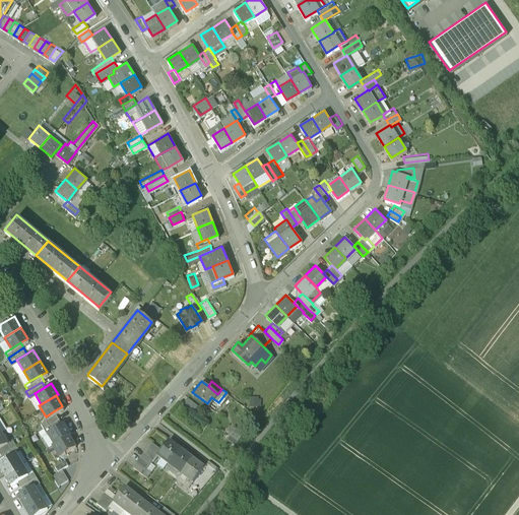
[(58,416),(55,410),(46,416),(40,421),(43,426),(58,416)]
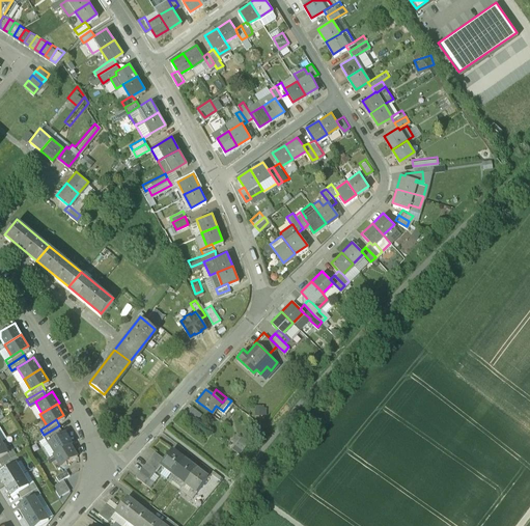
[(64,430),(48,440),(54,450),(54,451),(70,442),(71,441),(64,430)]
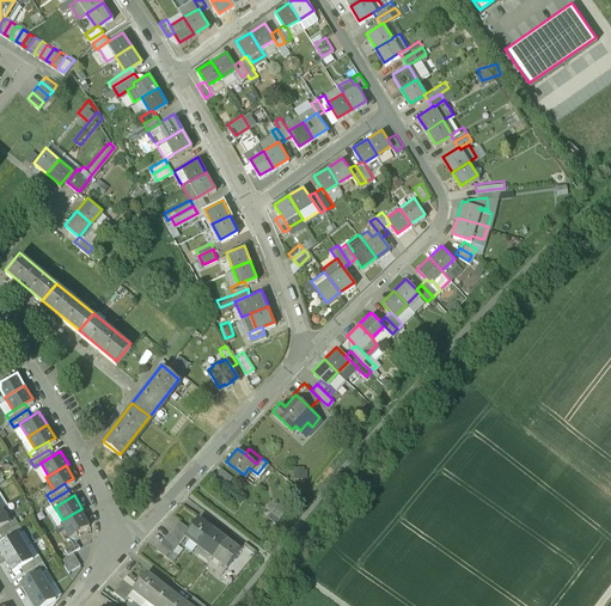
[(277,503),(270,510),(276,516),(283,510),(277,503)]
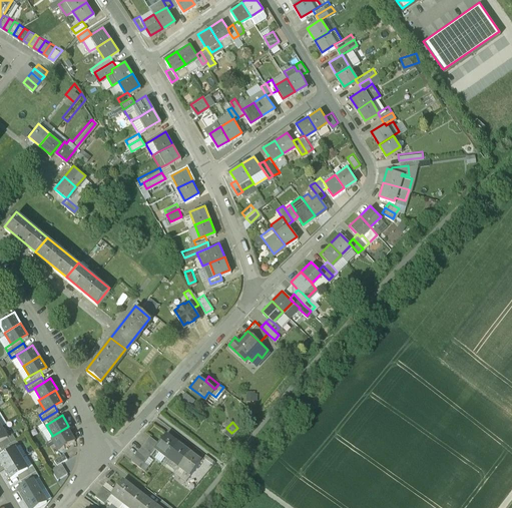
[(67,427),(52,436),(52,435),(50,436),(57,448),(73,438),(67,427)]
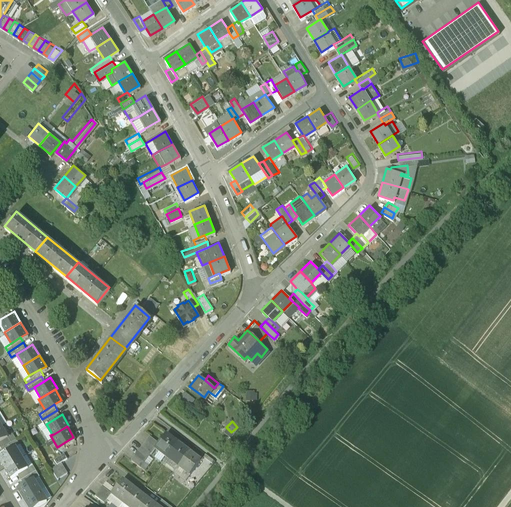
[(0,444),(15,435),(12,430),(7,434),(0,437),(0,444)]
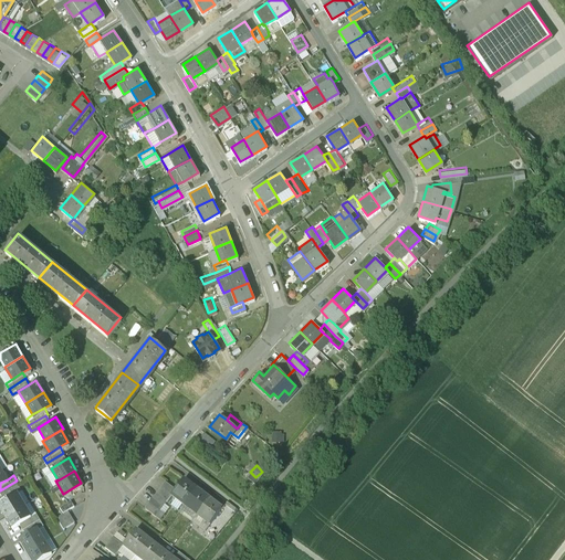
[(195,486),(182,476),(175,486),(170,492),(182,502),(195,486)]
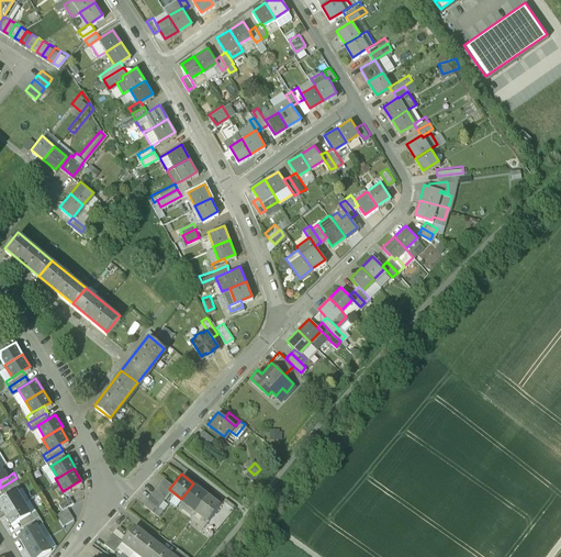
[(159,480),(169,489),(174,483),(163,476),(159,480)]
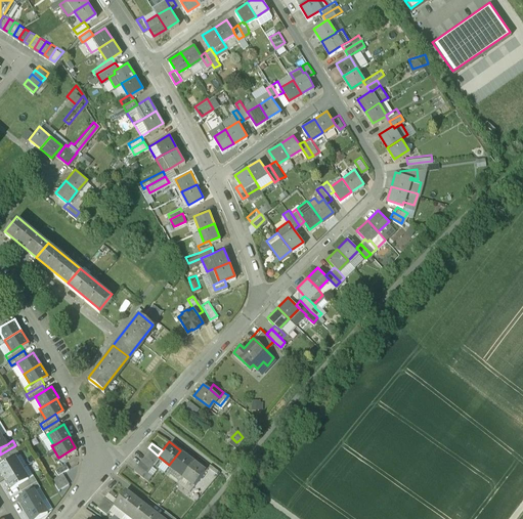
[(2,459),(12,452),(17,449),(15,445),(0,455),(2,459)]
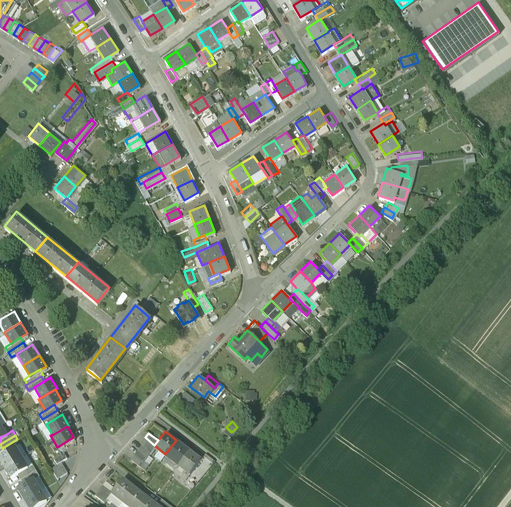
[(154,445),(145,437),(141,442),(150,450),(154,445)]
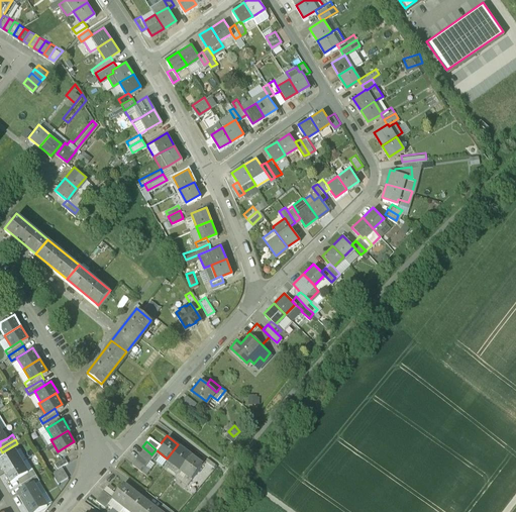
[(190,453),(178,444),(167,458),(179,467),(190,453)]
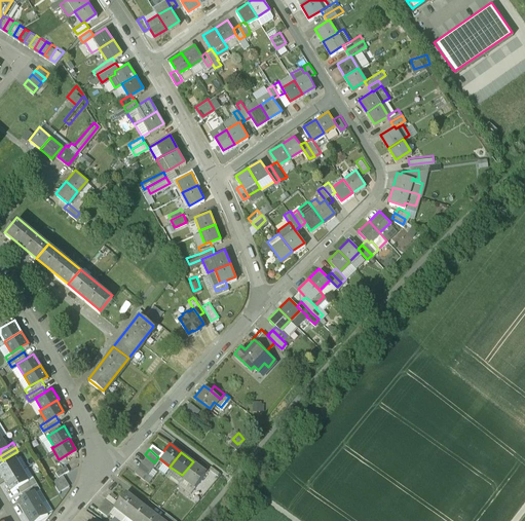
[(0,471),(3,476),(20,466),(12,454),(2,460),(0,461),(0,471)]
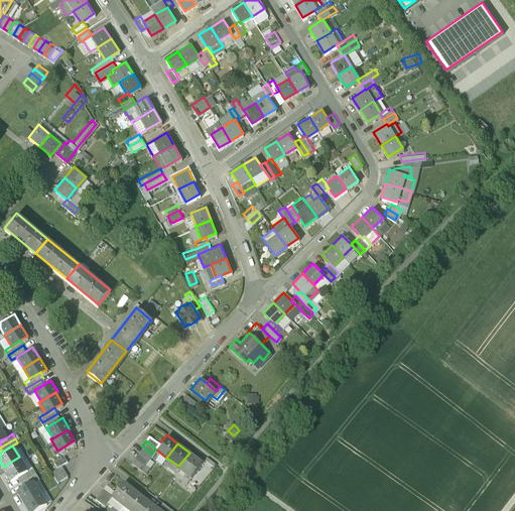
[(148,458),(151,454),(142,445),(138,451),(148,458)]
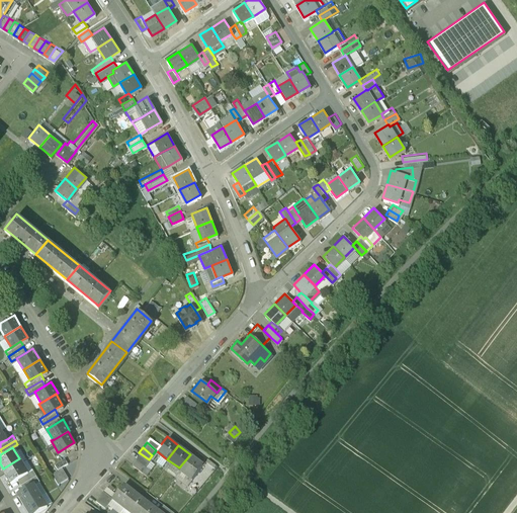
[(145,464),(149,459),(139,452),(136,457),(145,464)]
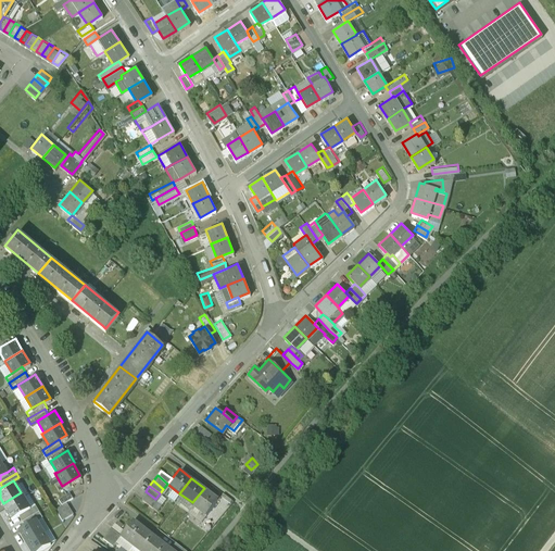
[(216,498),(204,488),(192,502),(205,512),(216,498)]
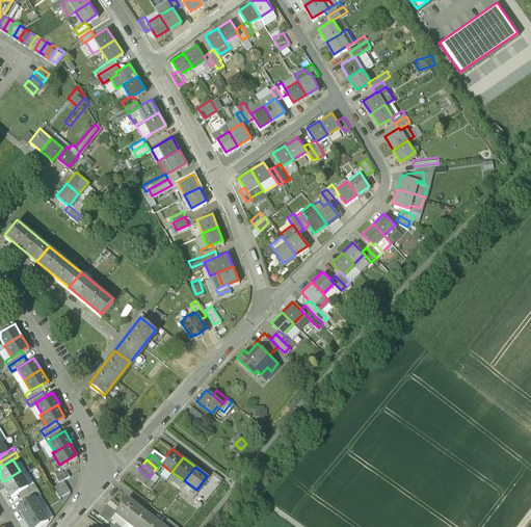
[(65,468),(54,474),(58,479),(69,473),(65,468)]
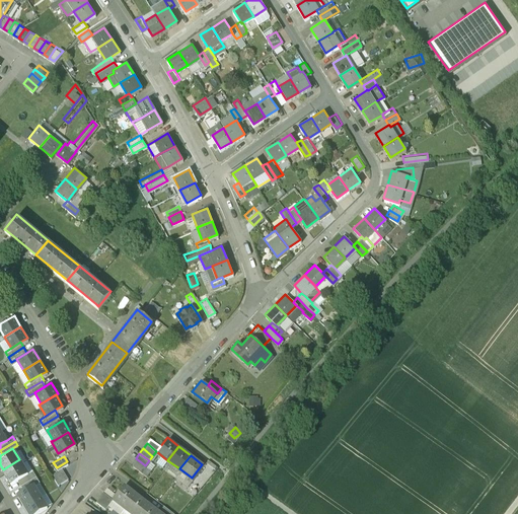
[(142,470),(145,465),(136,458),(132,462),(142,470)]
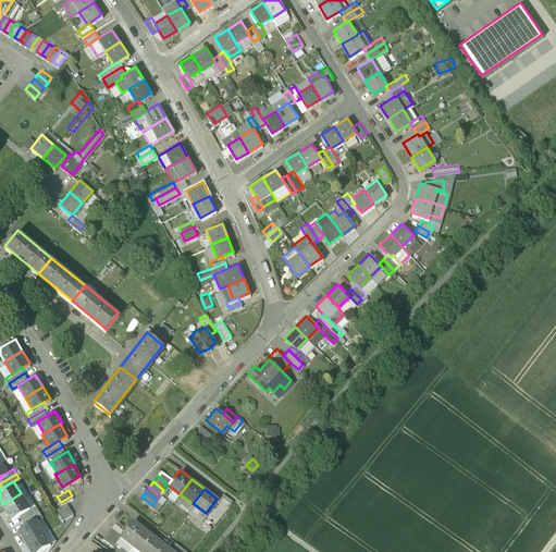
[(17,513),(29,506),(21,493),(3,504),(11,517),(17,513)]
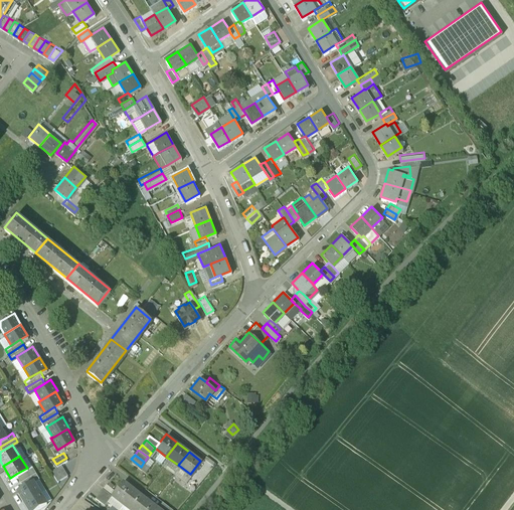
[(32,465),(27,468),(16,474),(20,479),(35,470),(32,465)]
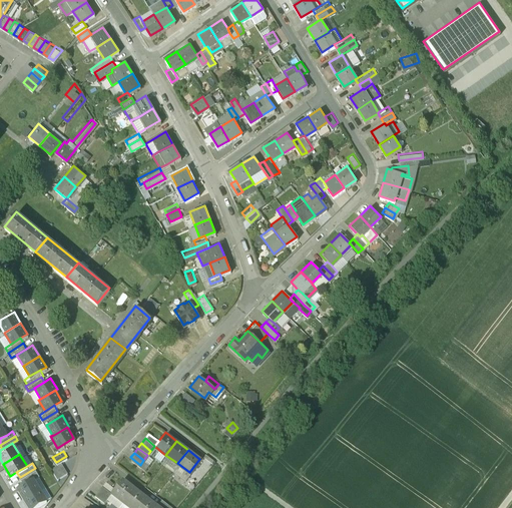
[(22,481),(33,474),(37,472),(35,468),(20,477),(22,481)]
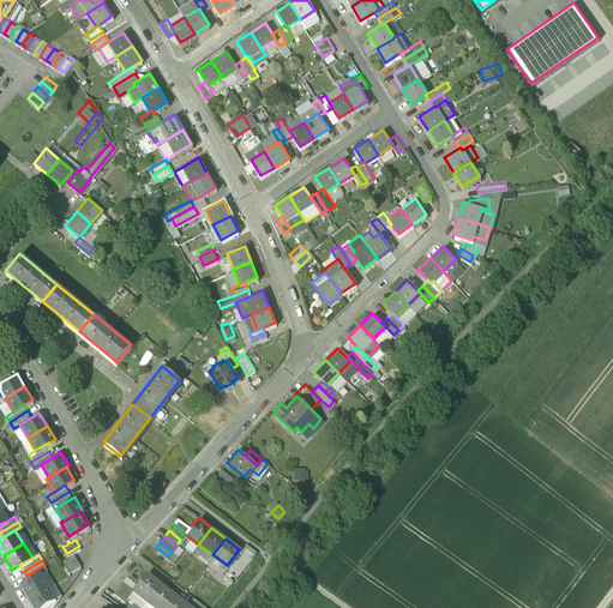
[(22,585),(28,595),(48,582),(40,567),(26,576),(29,581),(22,585)]
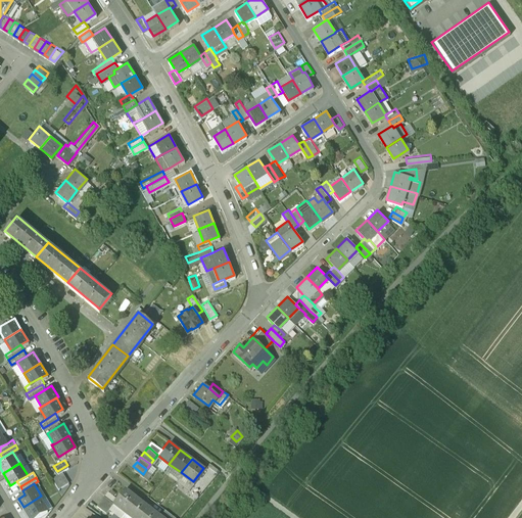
[(113,500),(112,501),(125,510),(136,496),(124,486),(116,496),(113,500)]
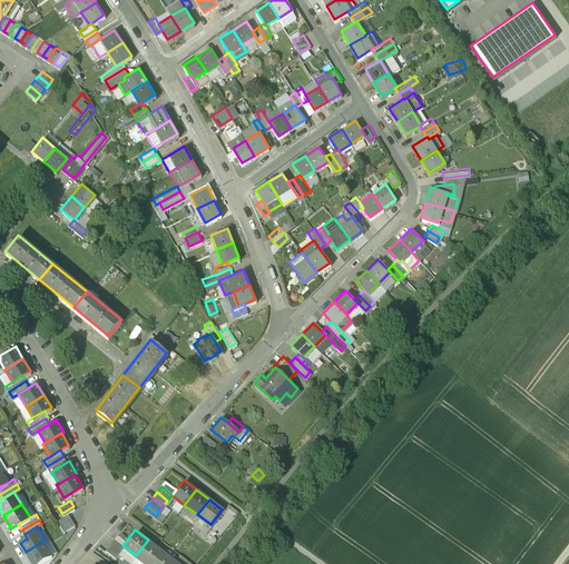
[(113,536),(124,544),(127,540),(117,532),(113,536)]
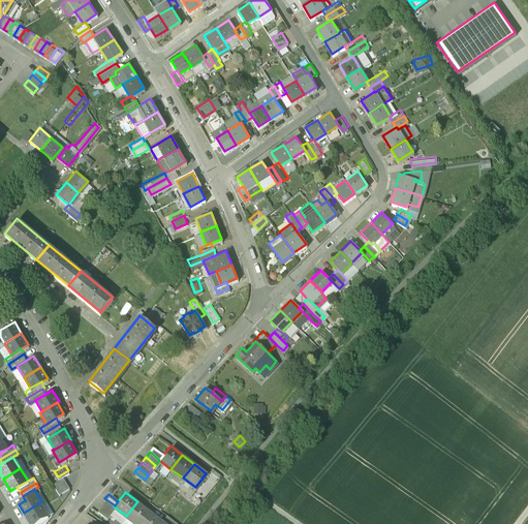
[(114,506),(115,505),(104,498),(101,503),(111,511),(114,506)]
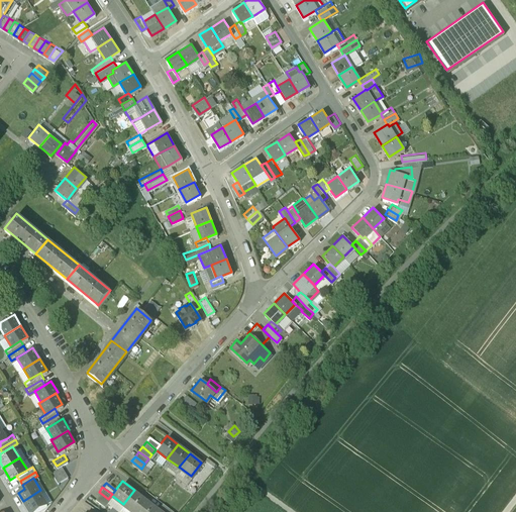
[(40,490),(23,501),(30,511),(46,501),(40,490)]
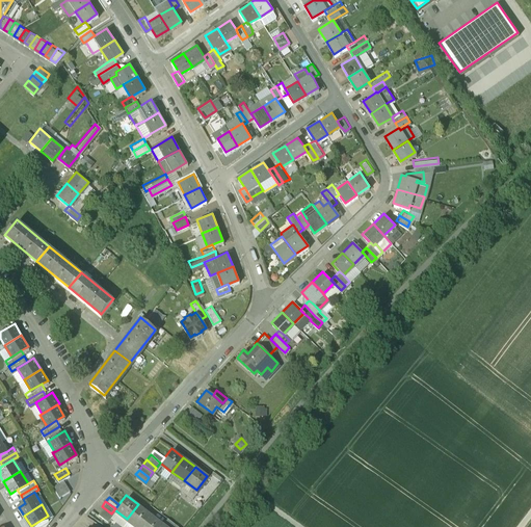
[(138,526),(150,514),(138,504),(127,519),(136,526),(138,526)]
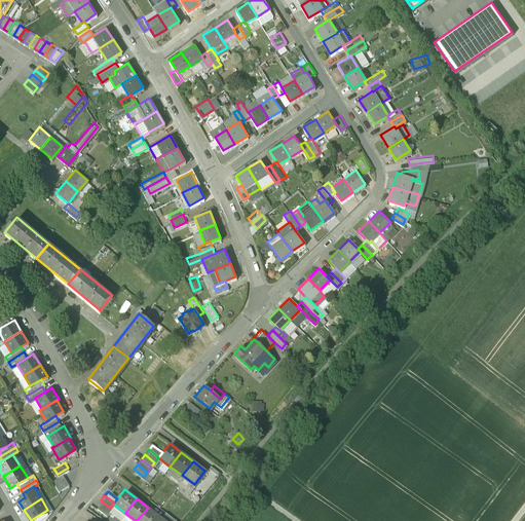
[(106,513),(110,508),(101,500),(96,506),(106,513)]
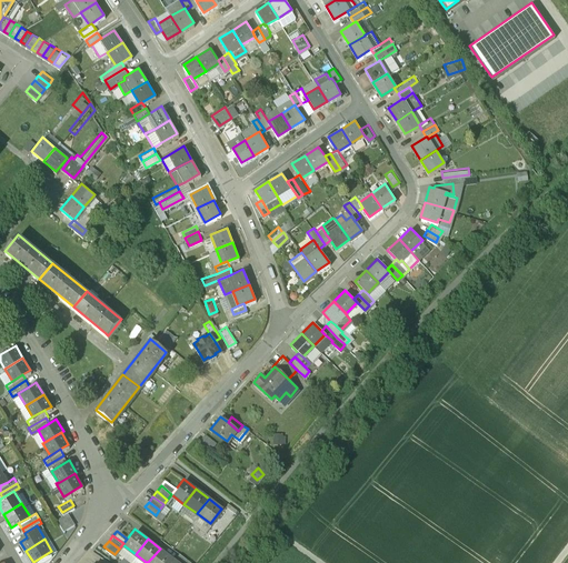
[(160,549),(148,562),(169,562),(173,559),(160,549)]
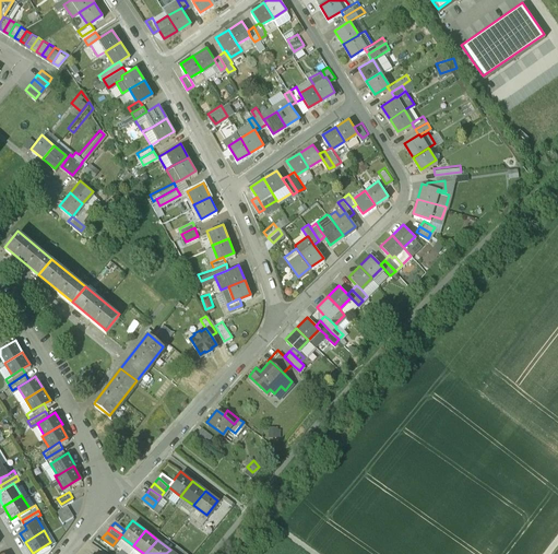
[(176,542),(171,547),(179,553),(182,553),(186,551),(176,542)]
